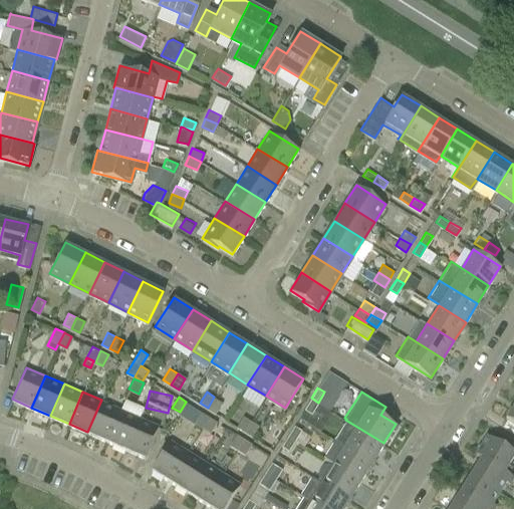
[(214,397),(208,408),(215,413),(222,402),(214,397)]
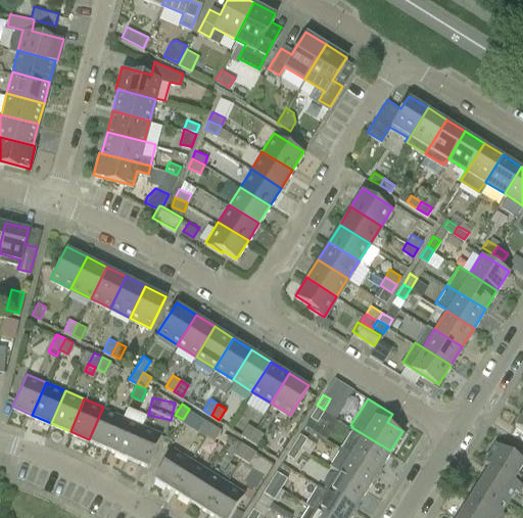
[(324,410),(317,405),(310,415),(317,420),(324,410)]
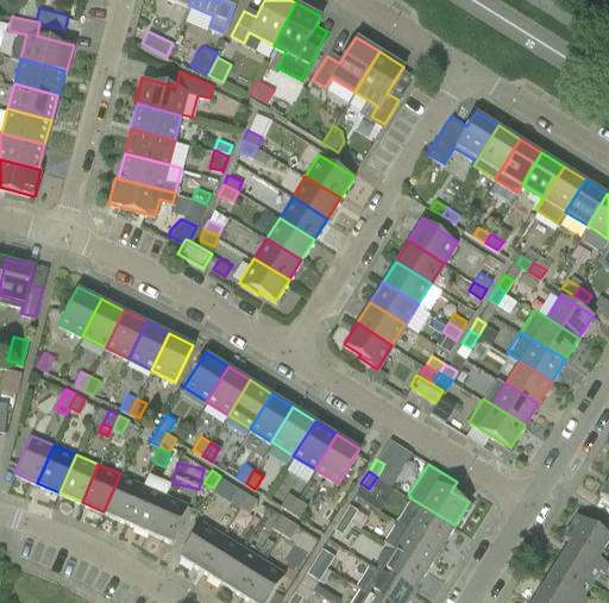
[(120,473),(104,512),(126,521),(143,483),(120,473)]
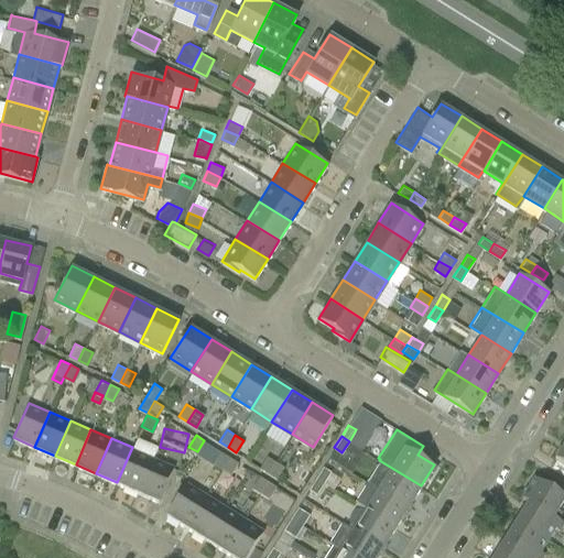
[(132,447),(117,482),(138,491),(152,457),(132,447)]
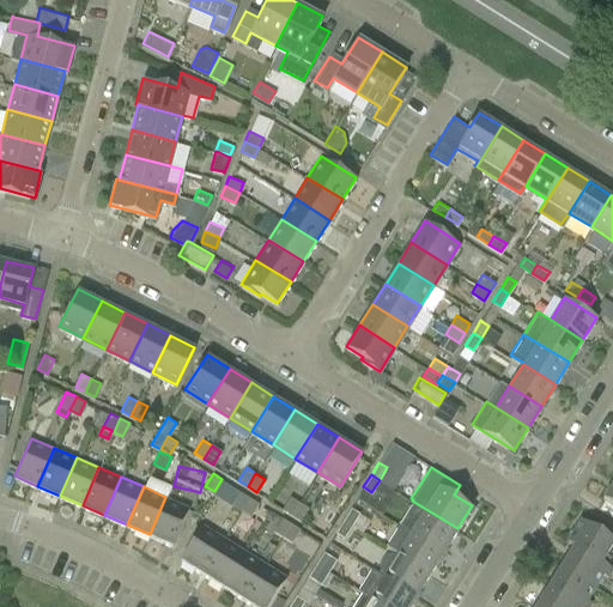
[(240,490),(231,503),(242,509),(249,496),(240,490)]
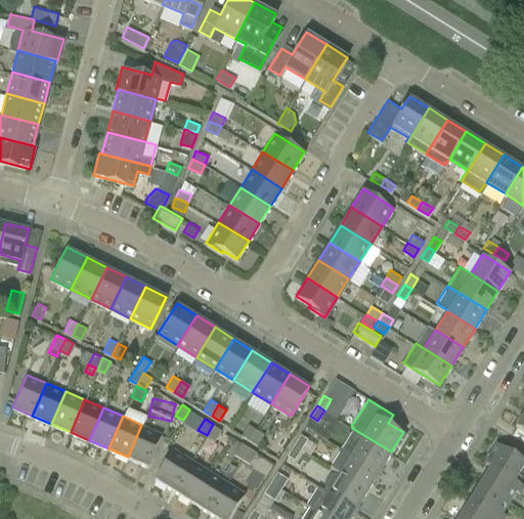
[(249,439),(256,428),(248,423),(242,434),(249,439)]
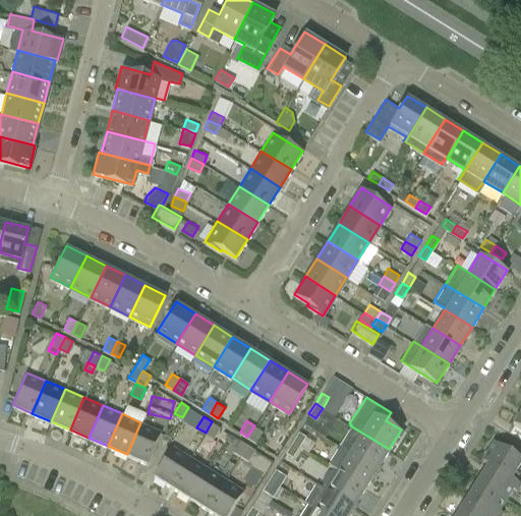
[(206,433),(212,437),(219,425),(212,421),(206,433)]
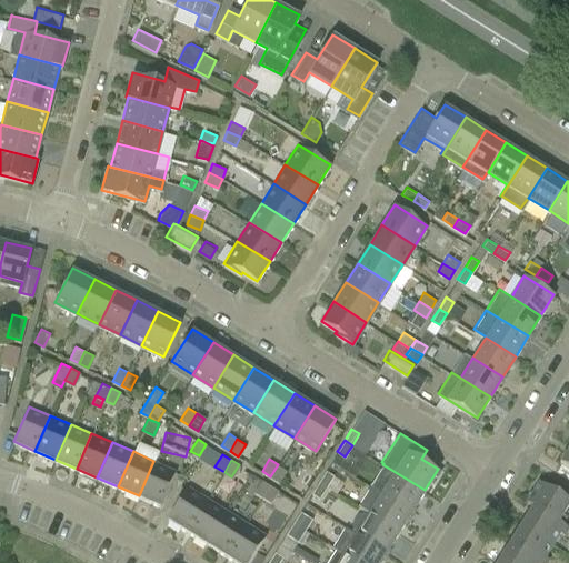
[(153,461),(139,495),(160,505),(176,470),(153,461)]
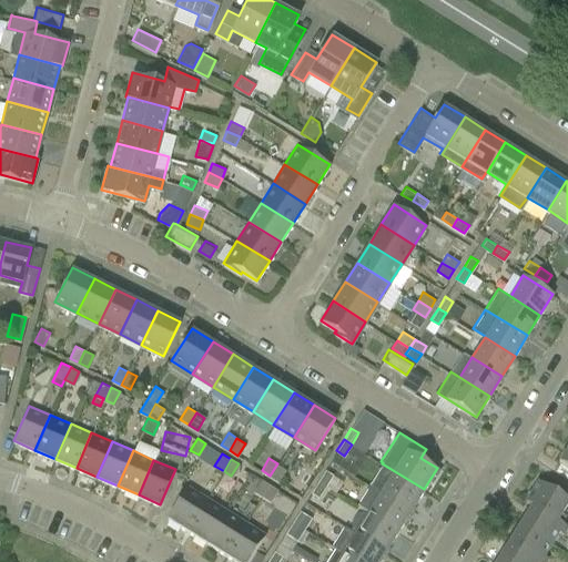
[(277,463),(270,476),(279,480),(286,469),(277,463)]
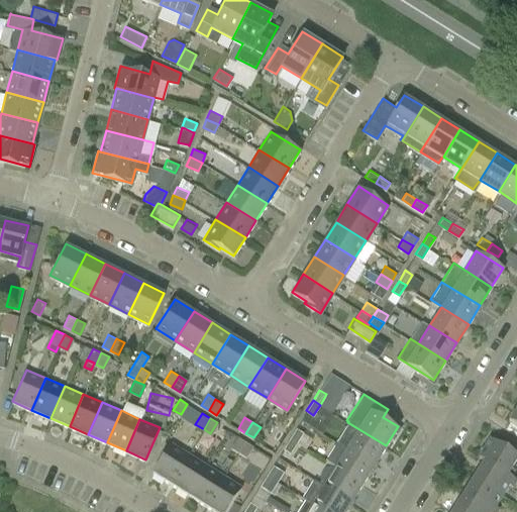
[(336,439),(347,446),(347,447),(374,465),(386,445),(347,422),(336,439)]
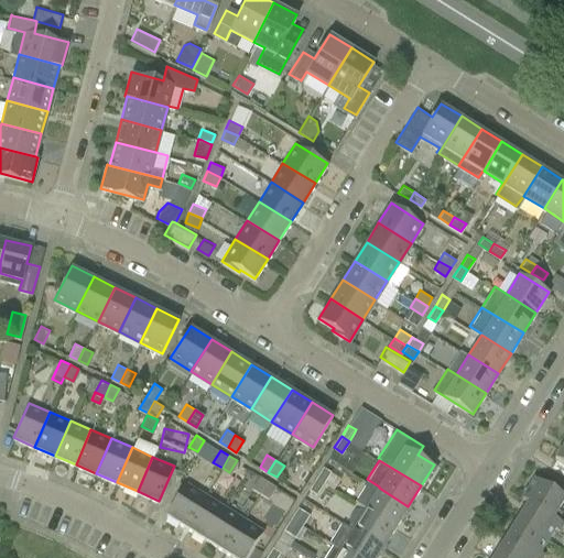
[(329,483),(335,473),(323,466),(316,477),(324,481),(329,483)]
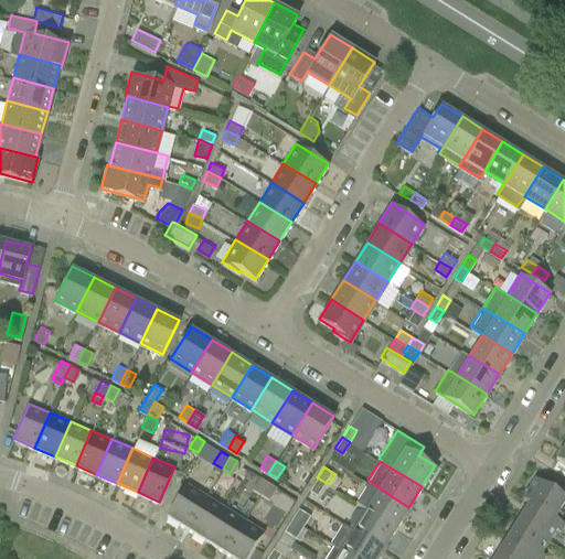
[(260,492),(268,480),(257,473),(249,485),(260,492)]
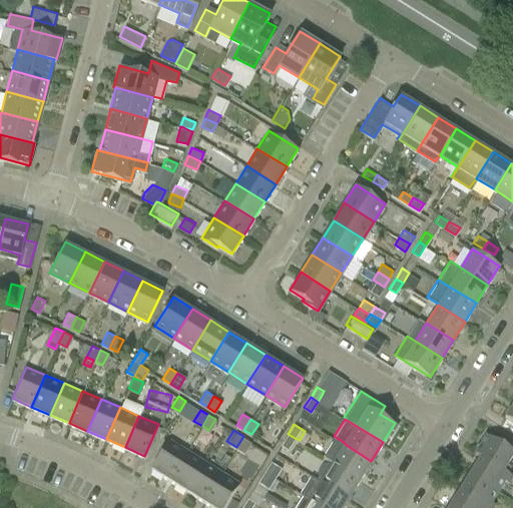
[(507,471),(507,470),(511,464),(507,462),(512,452),(512,449),(486,433),(475,451),(480,455),(481,454),(507,471)]
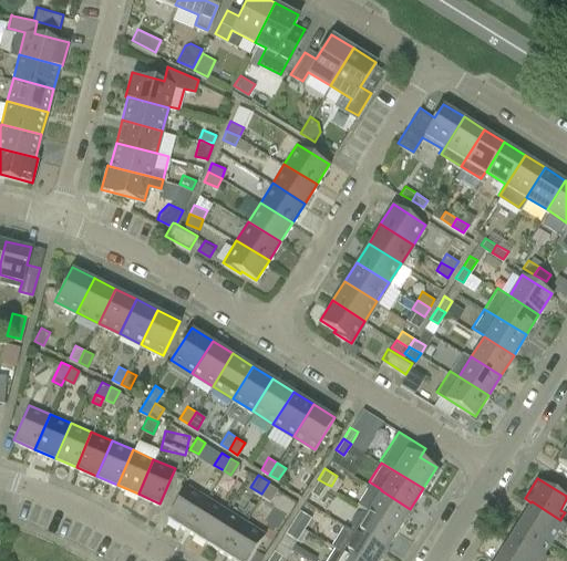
[(326,484),(318,479),(311,490),(318,495),(326,484)]
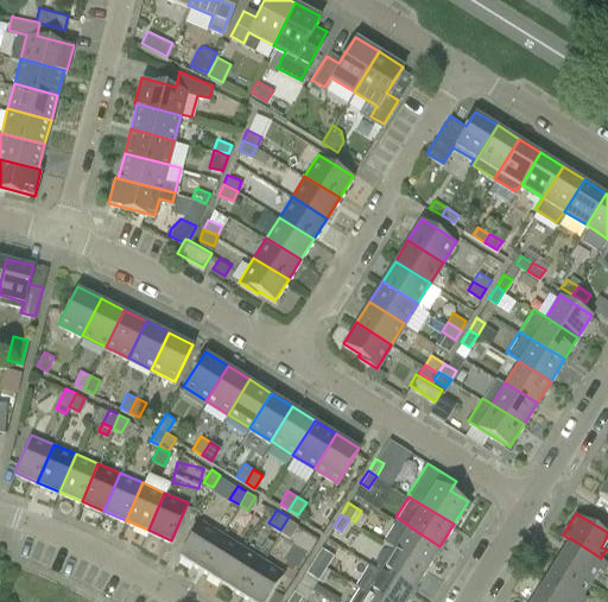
[(289,517),(280,530),(286,533),(295,521),(289,517)]
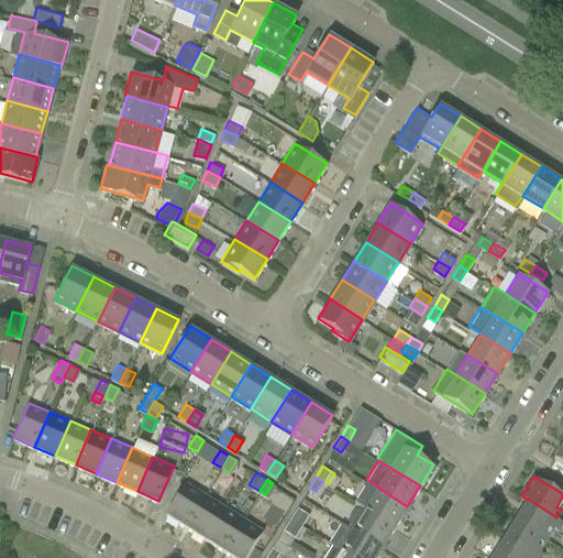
[(186,526),(206,493),(186,481),(166,513),(186,526)]
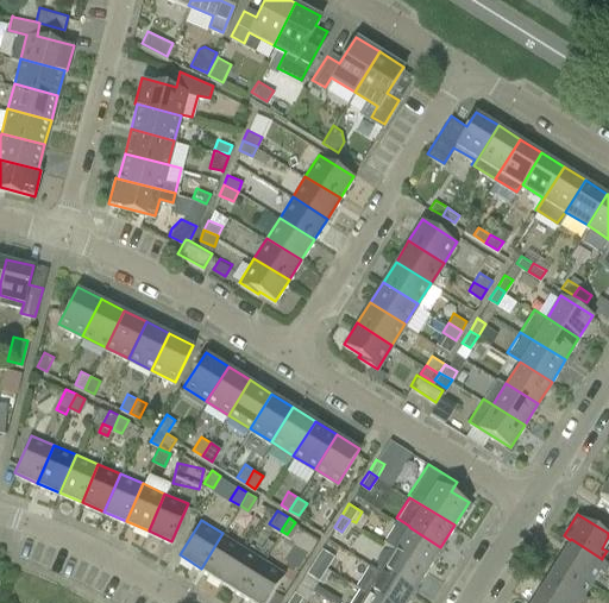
[(395,548),(427,569),(440,547),(409,527),(395,548)]
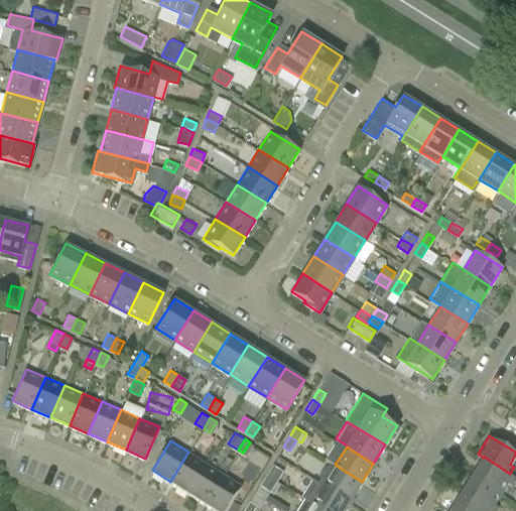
[(187,492),(206,463),(188,452),(170,482),(187,492)]
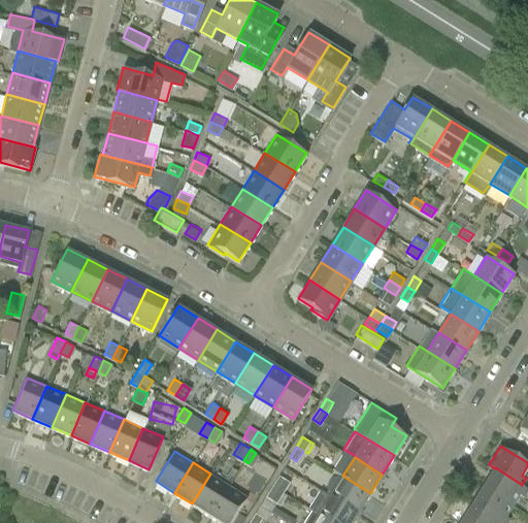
[(484,486),(513,503),(520,493),(523,495),(527,488),(522,484),(522,485),(495,467),(494,468),(484,486)]
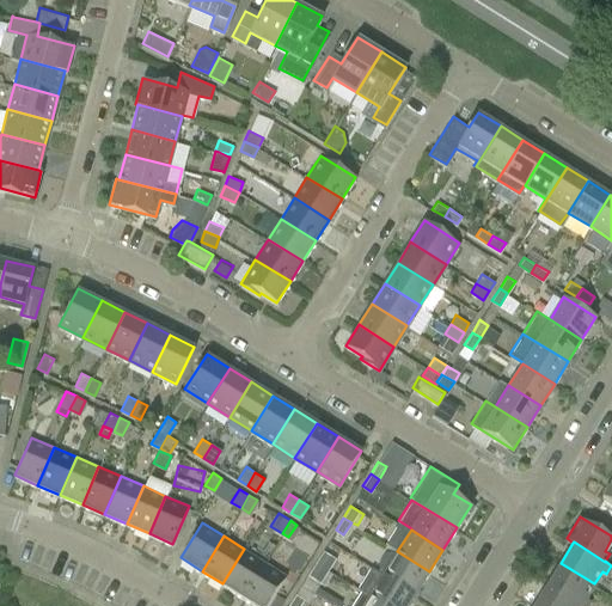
[(243,597),(264,562),(244,549),(222,583),(243,597)]
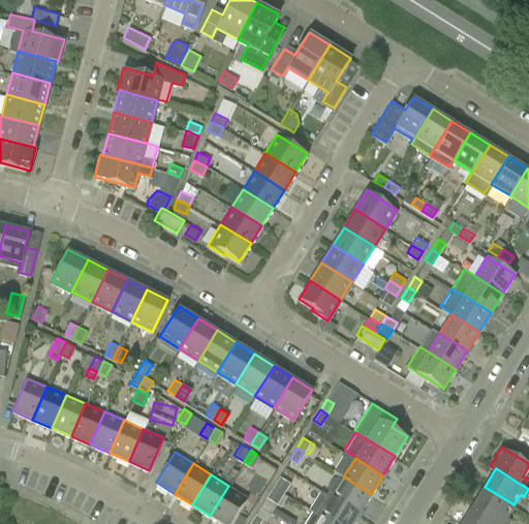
[(273,486),(280,490),(286,480),(279,474),(273,486)]
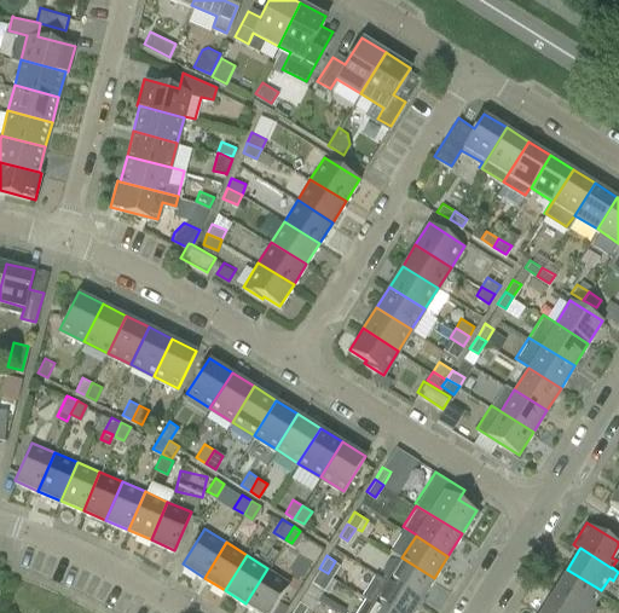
[(382,566),(382,573),(389,578),(388,579),(388,580),(421,600),(434,578),(401,557),(400,560),(394,555),(388,557),(382,566)]
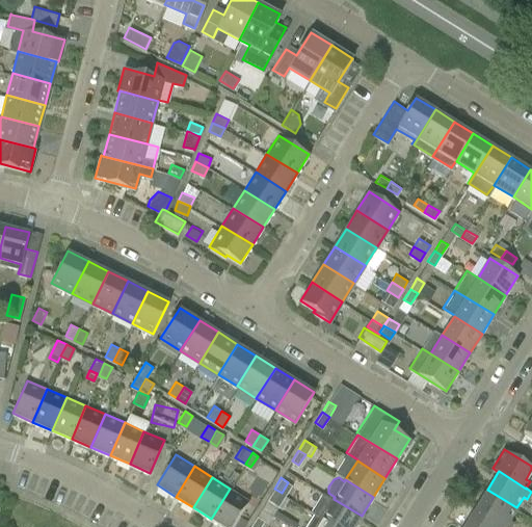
[(230,489),(211,519),(223,526),(232,526),(248,500),(230,489)]
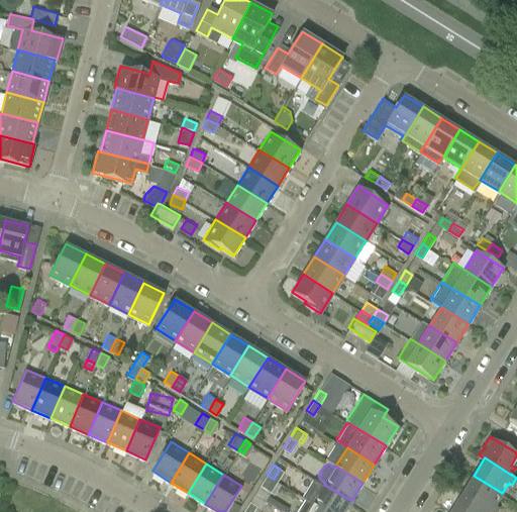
[(274,479),(267,475),(261,485),(267,489),(274,479)]
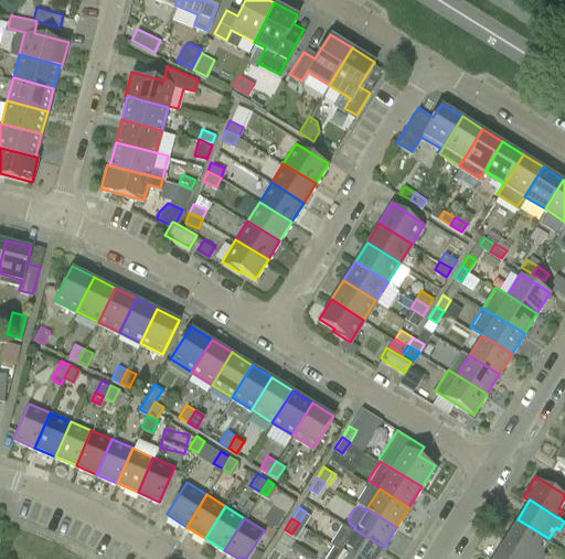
[(505,538),(539,558),(541,558),(545,552),(541,550),(548,538),(518,519),(505,538)]
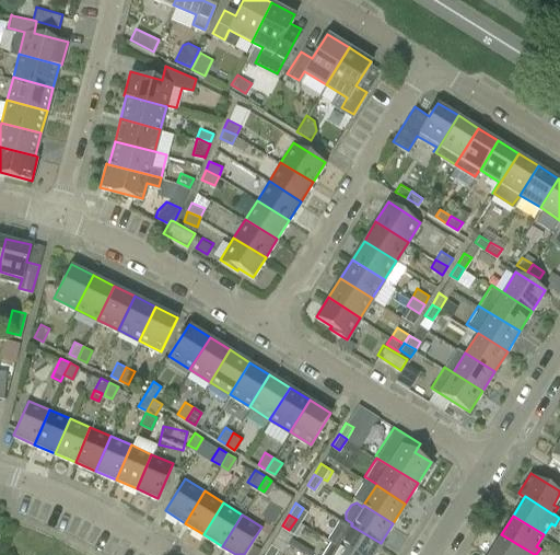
[(327,538),(330,540),(353,554),(372,554),(381,543),(351,525),(351,524),(339,517),(327,538)]
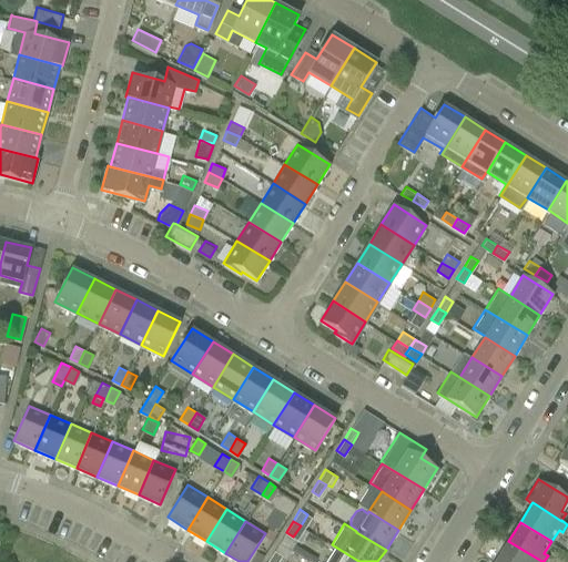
[(496,560),(499,561),(541,561),(508,541),(496,560)]
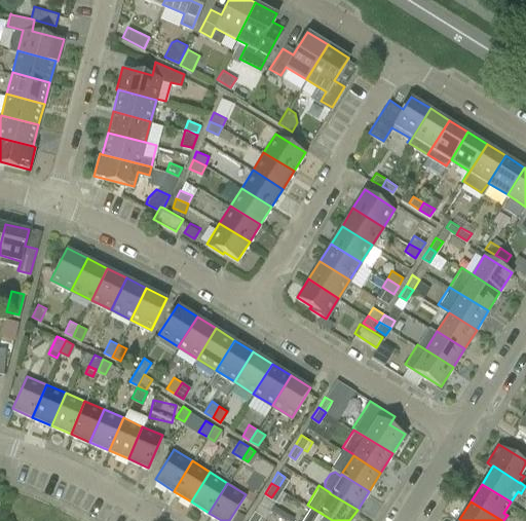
[(332,520),(310,507),(300,520),(332,520)]
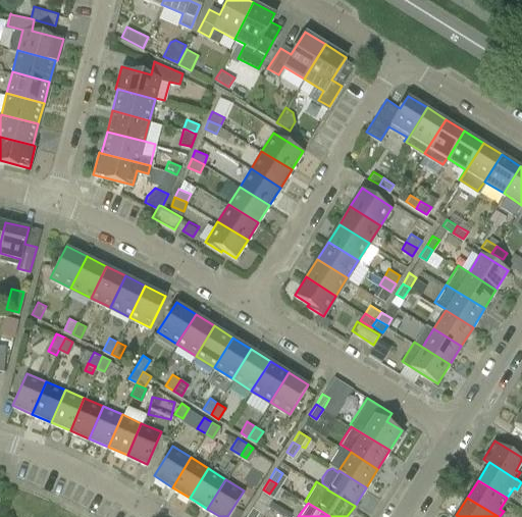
[(246,516),(255,516),(259,510),(253,506),(246,516)]
